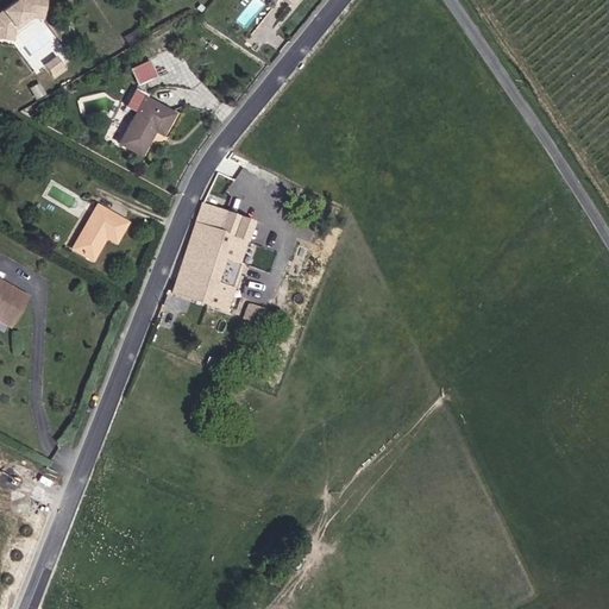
[(0,32),(4,33),(32,14),(42,16),(44,0),(14,0),(0,11),(0,32)]
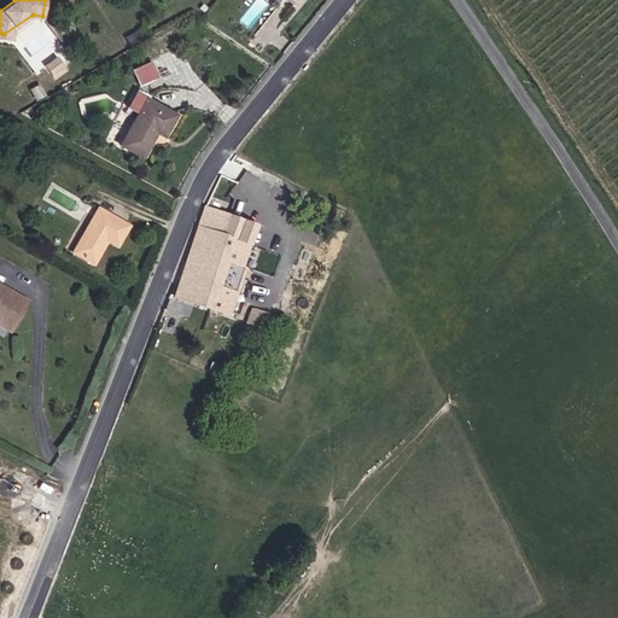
[(0,40),(15,42),(16,31),(34,19),(42,21),(42,16),(33,15),(4,34),(0,33),(0,40)]
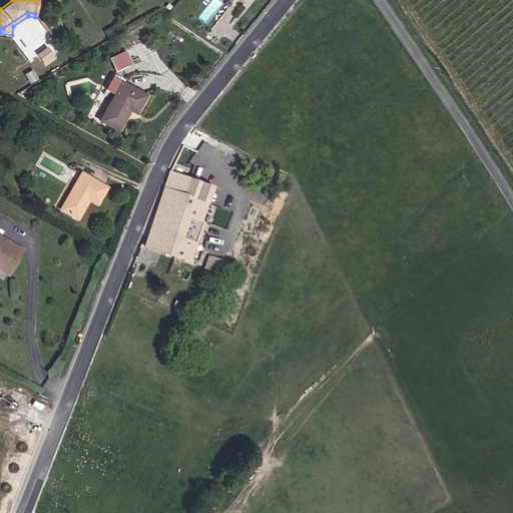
[(47,47),(37,54),(45,65),(55,57),(47,47)]
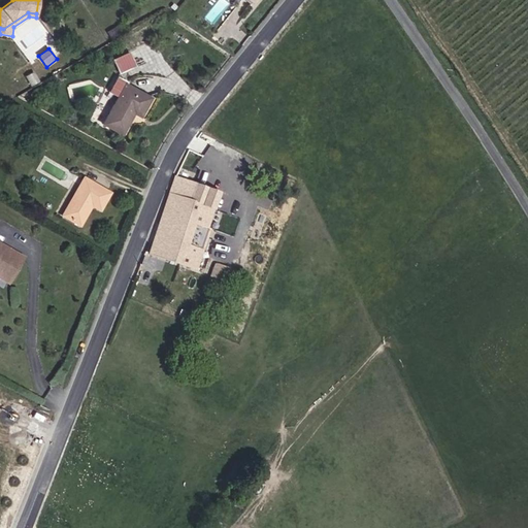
[(113,64),(131,56),(129,53),(111,61),(113,64)]
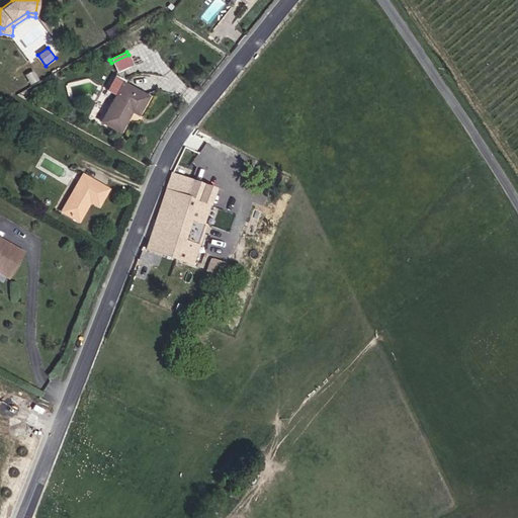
[(116,74),(134,66),(128,55),(111,63),(116,74)]
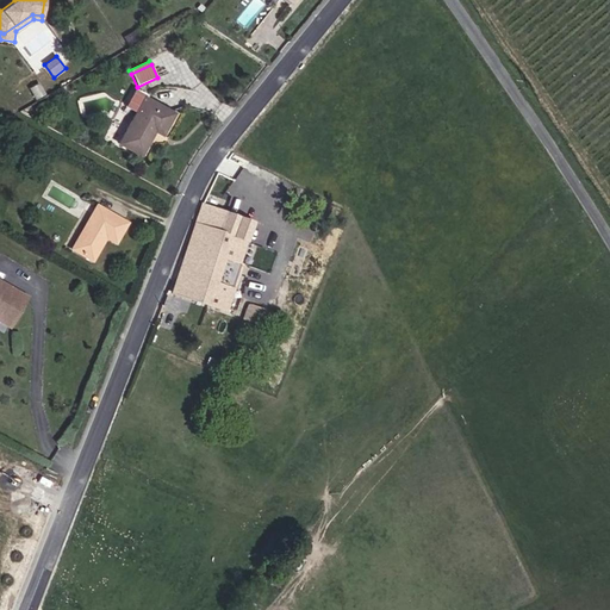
[(41,82),(30,88),(36,99),(47,94),(41,82)]
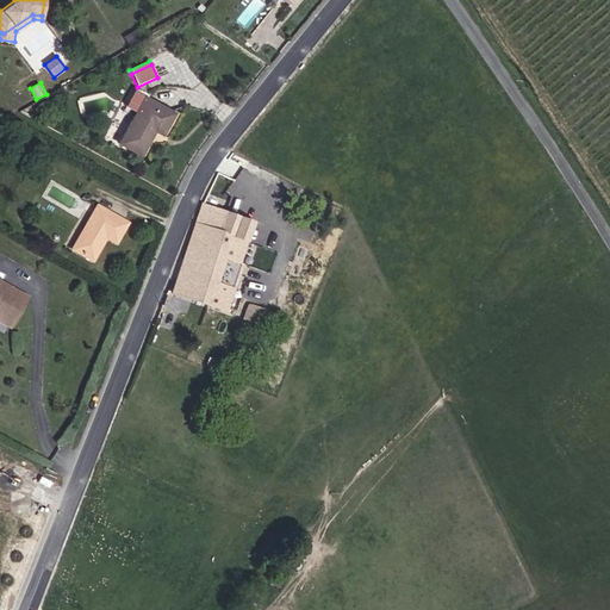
[(161,136),(173,114),(144,99),(147,95),(134,89),(124,107),(135,113),(118,144),(139,156),(153,131),(161,136)]
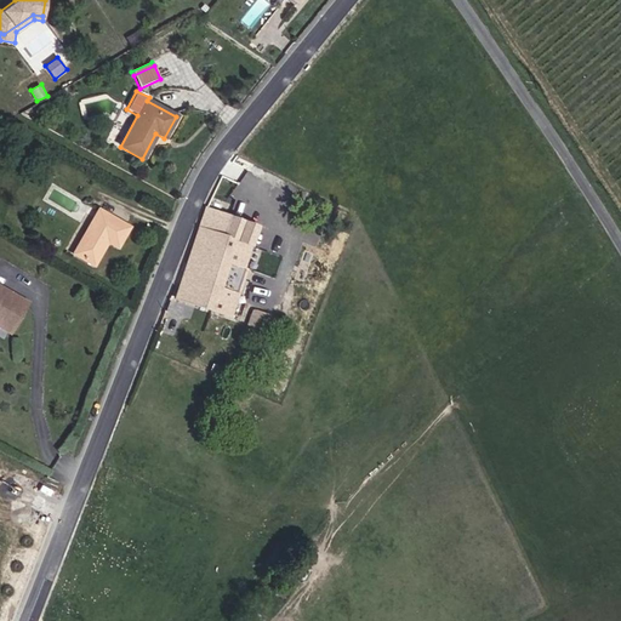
[(229,318),(245,269),(243,269),(250,248),(221,237),(228,216),(204,208),(174,298),(229,318)]
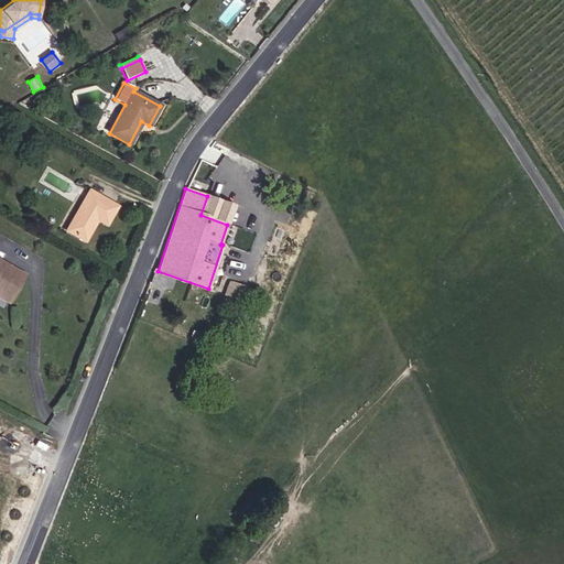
[(106,225),(116,207),(88,192),(66,229),(85,240),(97,219),(106,225)]
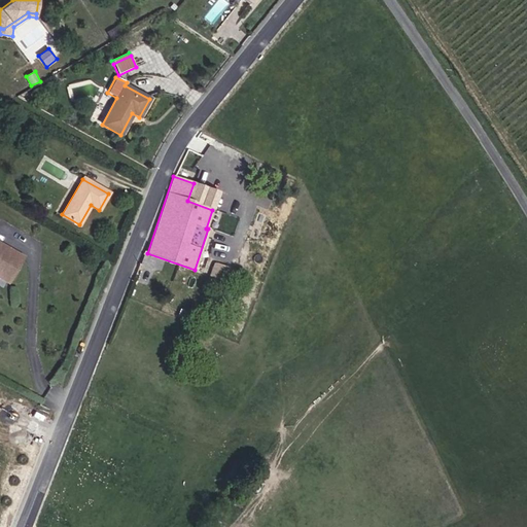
[(212,210),(218,192),(194,183),(187,201),(212,210)]
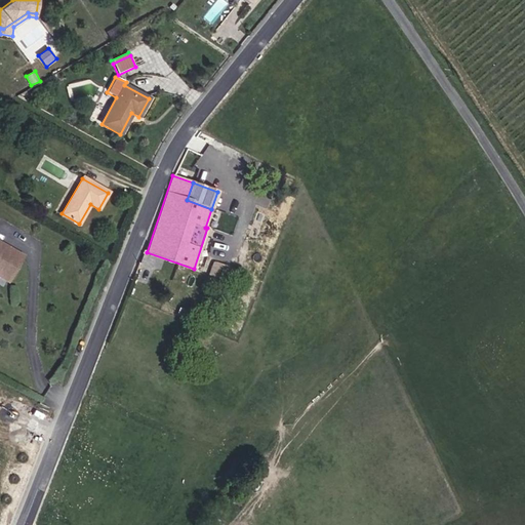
[(243,221),(246,212),(231,206),(228,215),(243,221)]
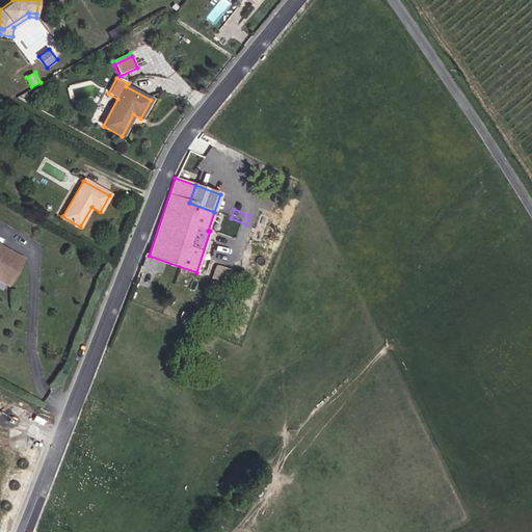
[(22,261),(0,247),(0,267),(14,275),(22,261)]
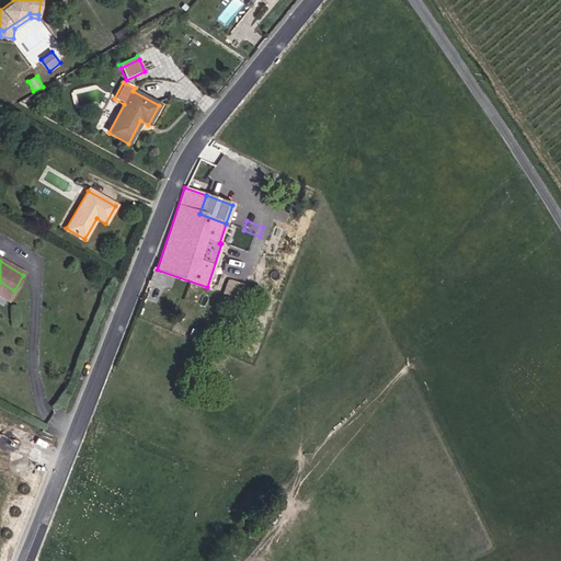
[(235,310),(243,285),(228,279),(219,305),(235,310)]
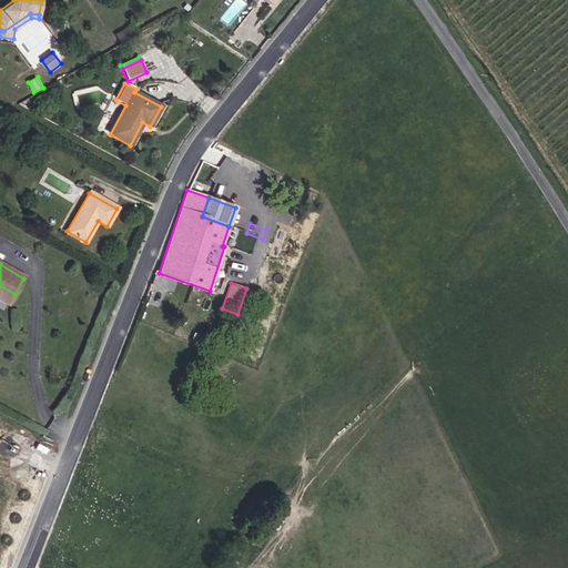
[(0,285),(0,298),(8,304),(14,294),(0,285)]
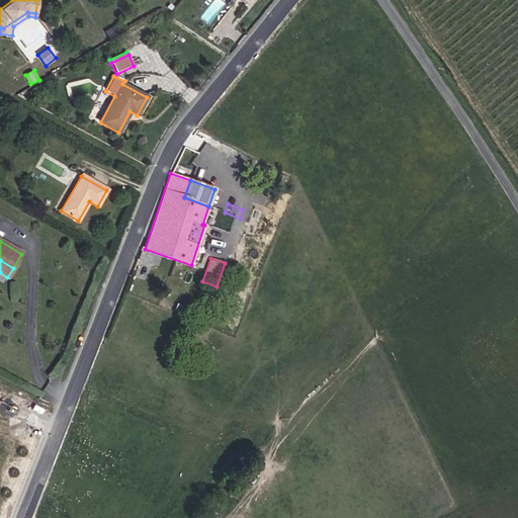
[(192,304),(196,292),(190,290),(186,300),(192,304)]
